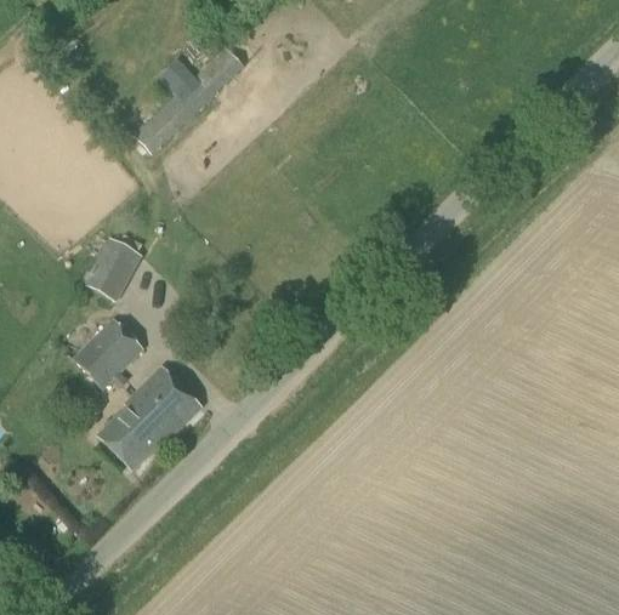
[(153,153),(245,67),(227,46),(135,132),(153,153)]
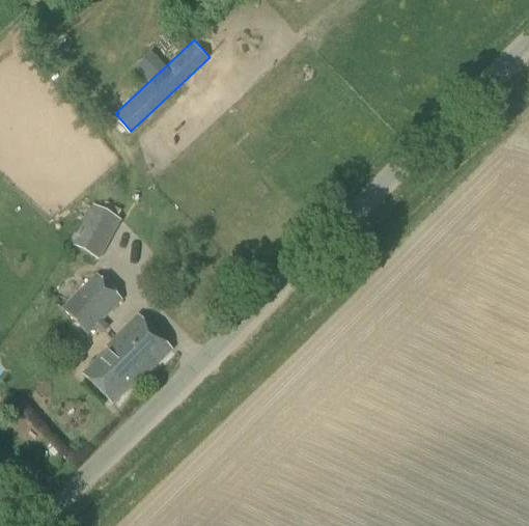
[(119,214),(122,208),(112,201),(108,209),(95,201),(73,242),(102,257),(124,217),(119,214)]
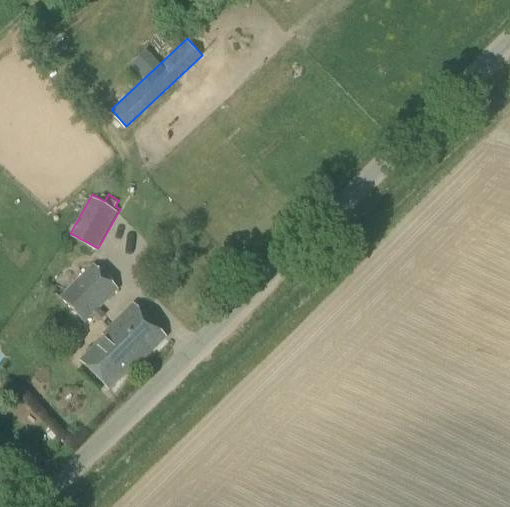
[(87,320),(119,287),(94,262),(61,295),(87,320)]
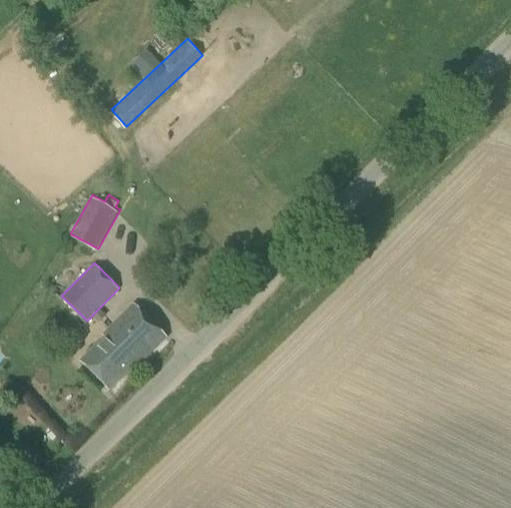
[(136,366),(167,335),(133,302),(103,332),(106,334),(81,359),(110,388),(135,364),(136,366)]
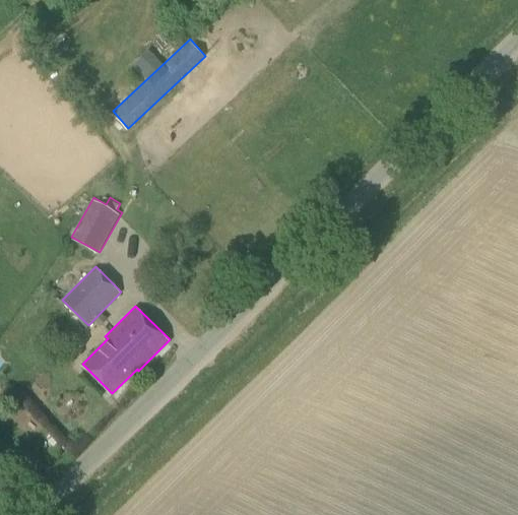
[(35,451),(25,461),(36,471),(46,462),(35,451)]
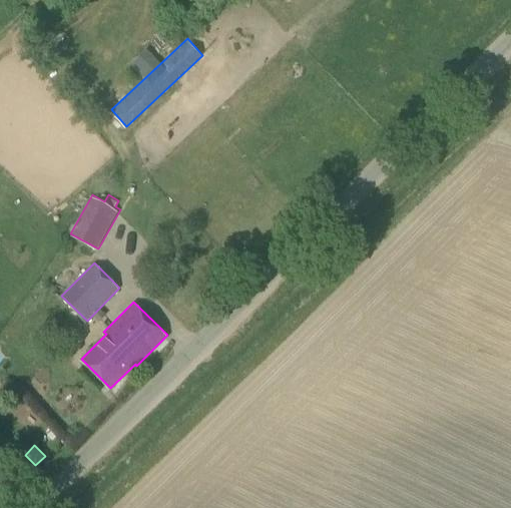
All buildings are outlined.
